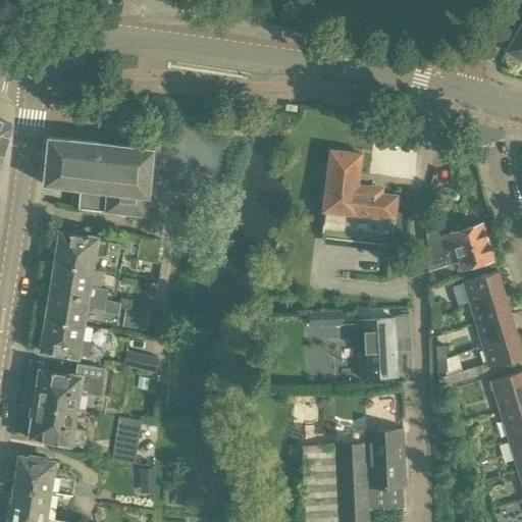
[(51,0),(41,0),(31,5),(35,12),(53,3),(51,0)]
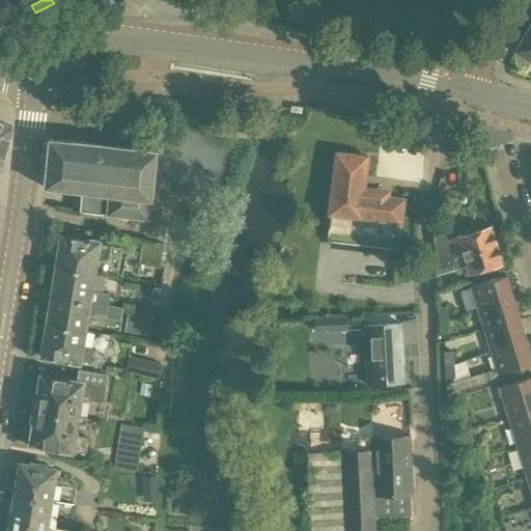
[(530,22),(514,50),(530,59),(530,22)]
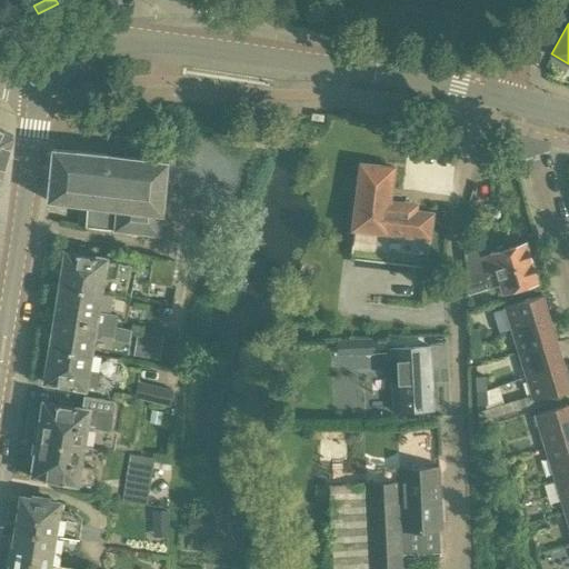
[(0,131),(0,175),(11,138),(0,131)]
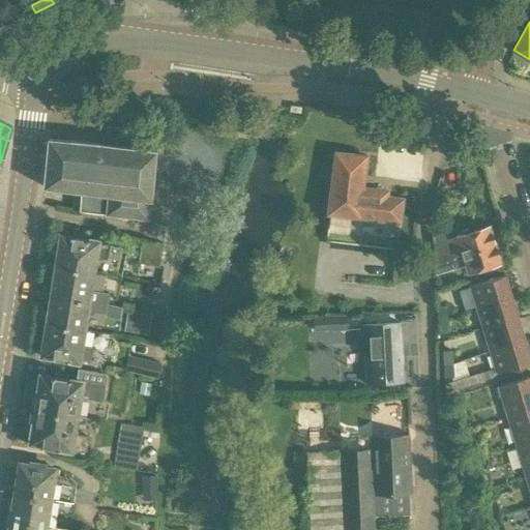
[(80,190),(148,197),(150,197),(154,149),(130,147),(49,140),(43,186),(80,190)]
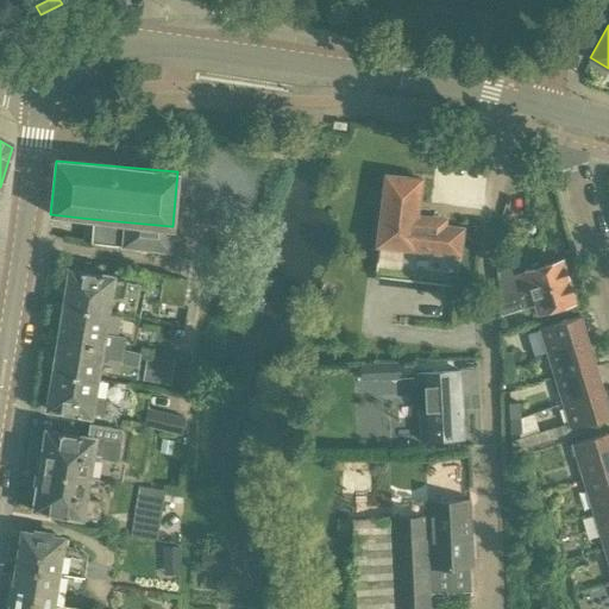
[(420,181),(385,176),(374,276),(454,286),(462,230),(444,227),(444,220),(415,217),(420,181)]
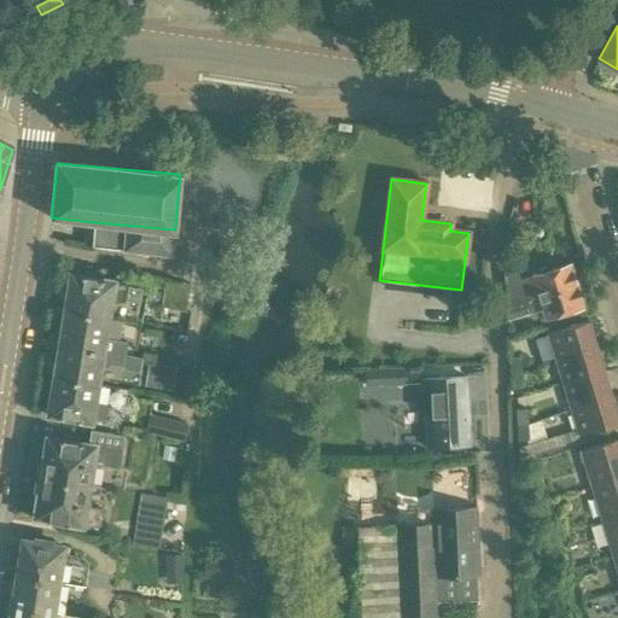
[(173,229),(93,222),(91,245),(123,248),(123,249),(172,252),(173,229)]
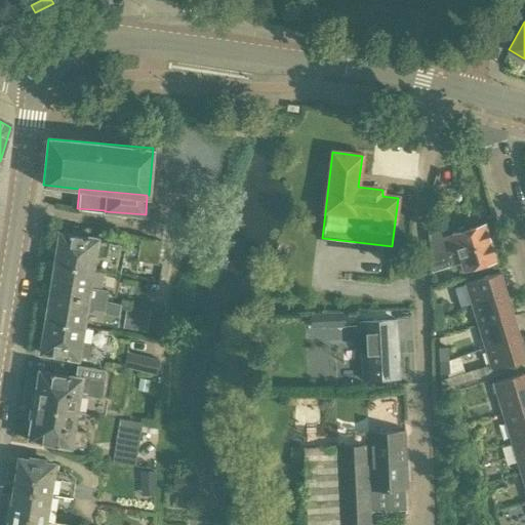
[(179,224),(192,231),(204,211),(193,204),(179,224)]
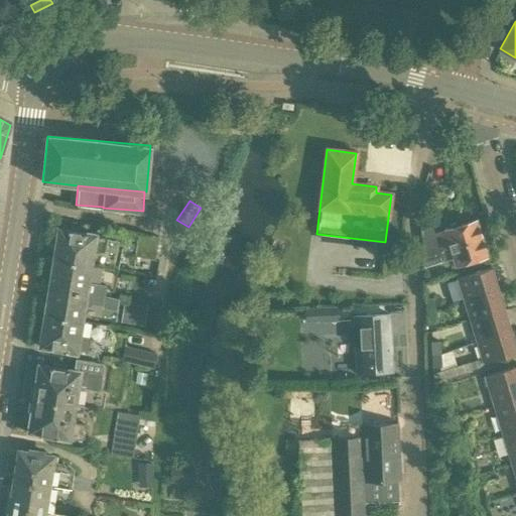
[(476,221),(443,230),(432,234),(430,223),(419,225),(422,257),(481,239),(476,221)]
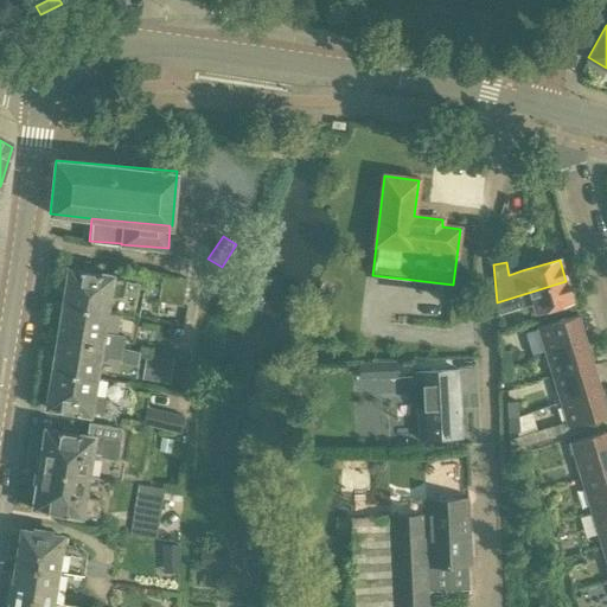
[(112,275),(69,269),(66,289),(64,288),(62,304),(64,305),(63,306),(106,313),(108,293),(122,295),(125,279),(112,278),(112,275)]
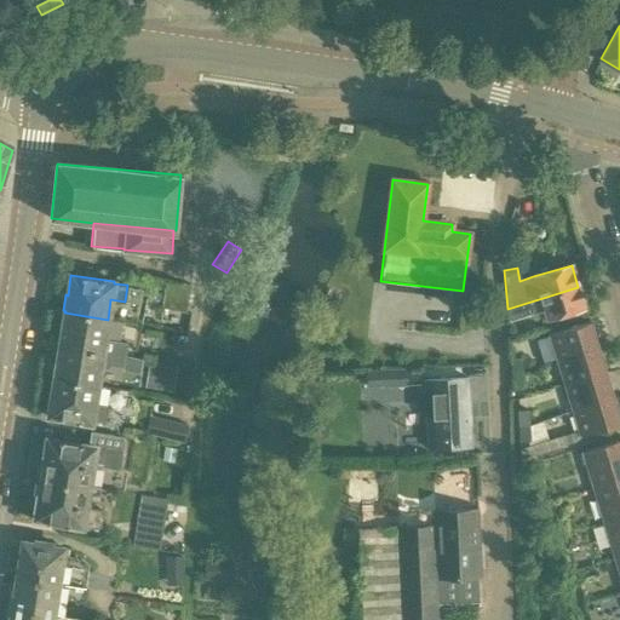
[(585,309),(578,287),(507,309),(507,322),(544,311),(546,320),(585,309)]
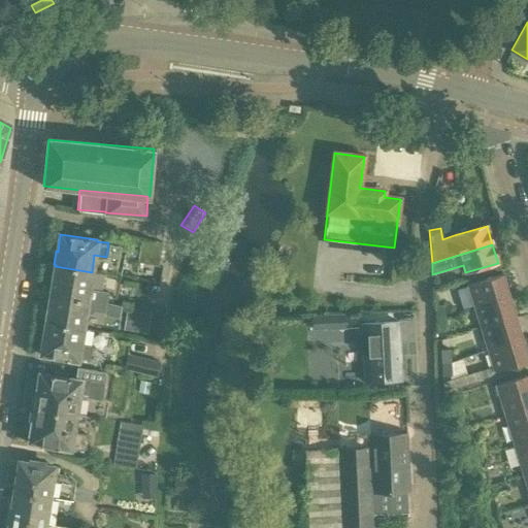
[(92,272),(55,266),(55,268),(53,267),(51,281),(53,282),(51,294),(106,303),(108,292),(89,289),(92,272)]
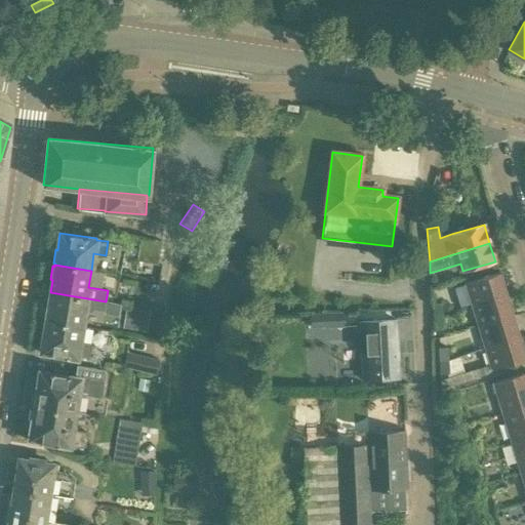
[(472,305),(506,294),(499,273),(466,283),(472,305)]
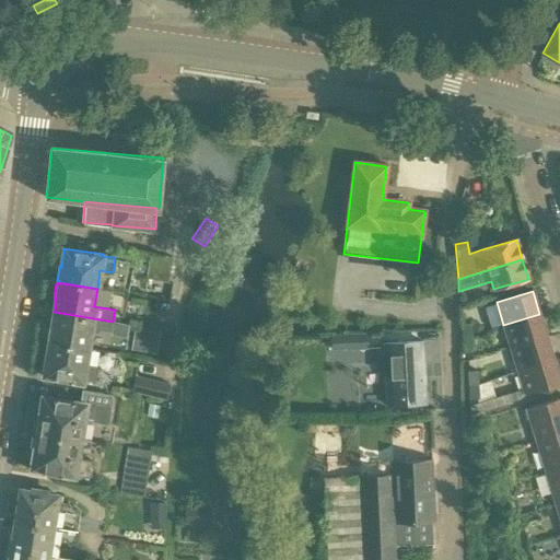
[(113,322),(54,312),(51,328),(49,328),(47,340),(49,341),(88,347),(91,329),(111,333),(113,322)]
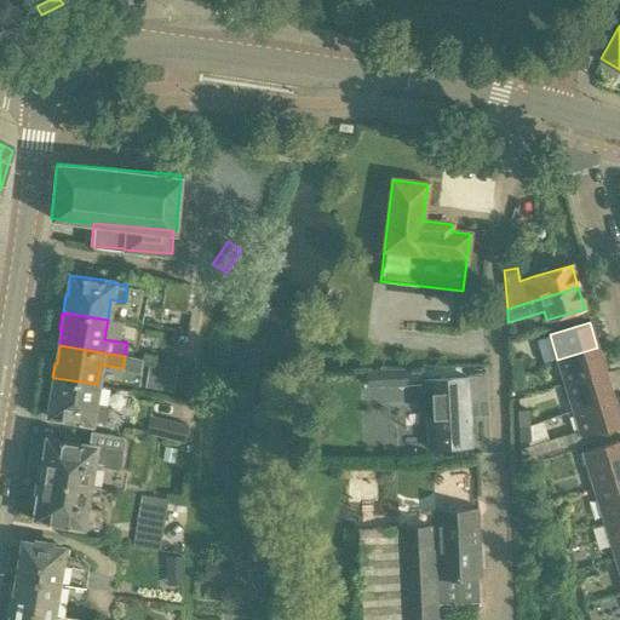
[(155,345),(154,359),(170,361),(172,348),(155,345)]
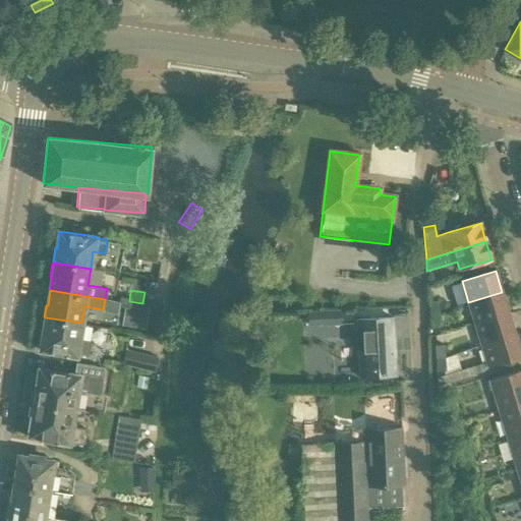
[(502,292),(468,302),(475,324),(508,313),(502,292)]
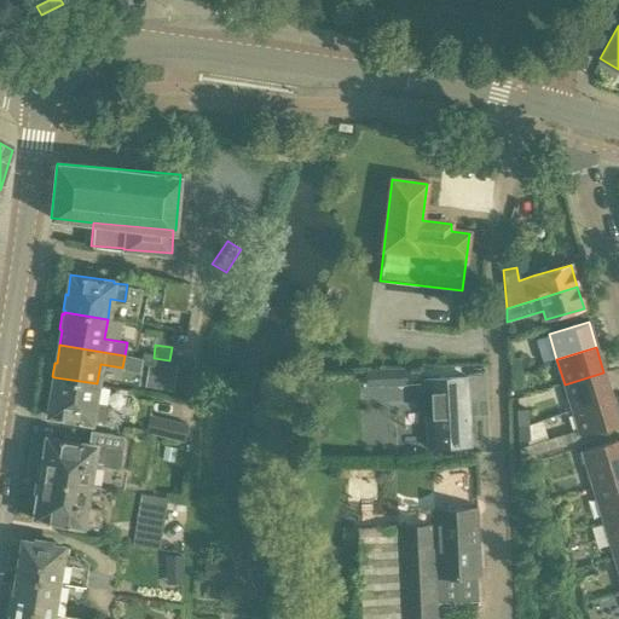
[(510,375),(522,375),(521,370),(521,359),(509,360),(510,375)]
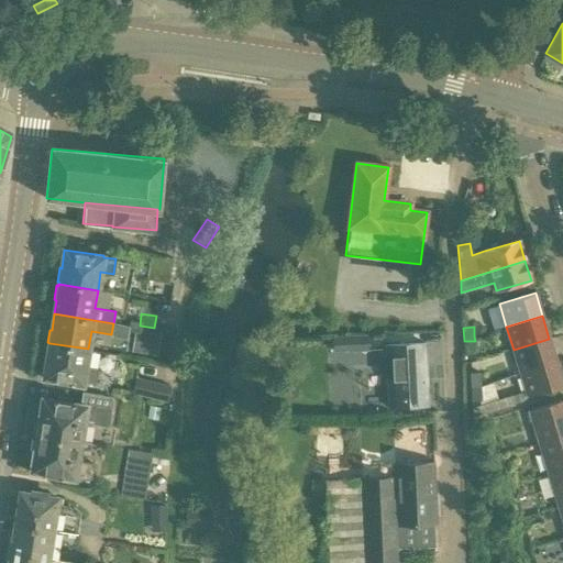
[(159,345),(162,332),(135,329),(132,353),(144,354),(146,343),(159,345)]
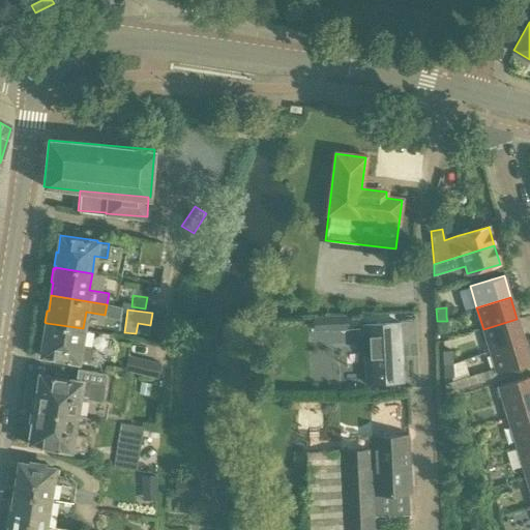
[(349,316),(314,317),(314,331),(349,330),(349,316)]
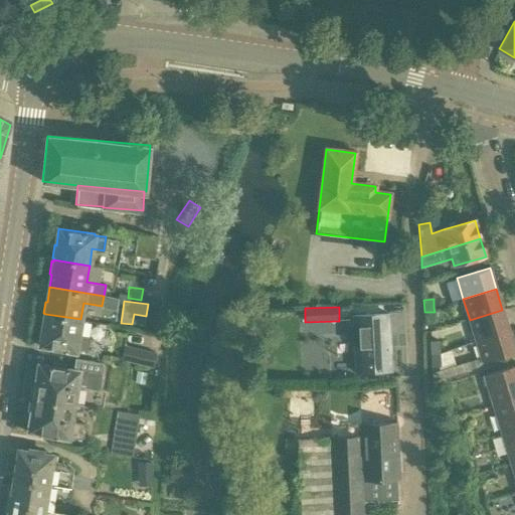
[(502,310),(470,320),(476,341),(509,331),(502,310)]
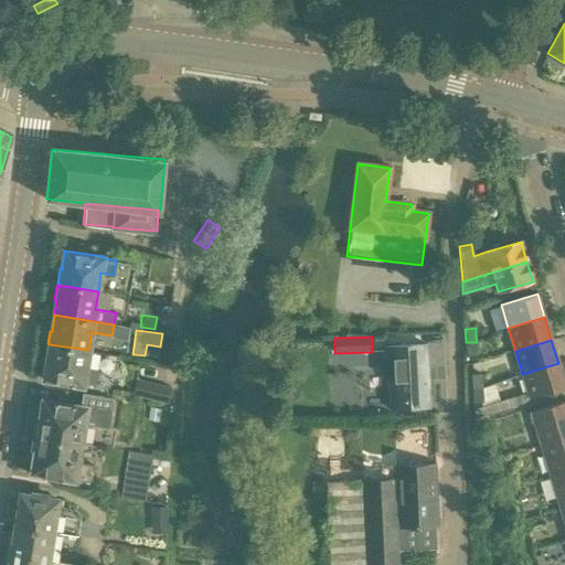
[(477,355),(477,342),(466,342),(466,356),(477,355)]
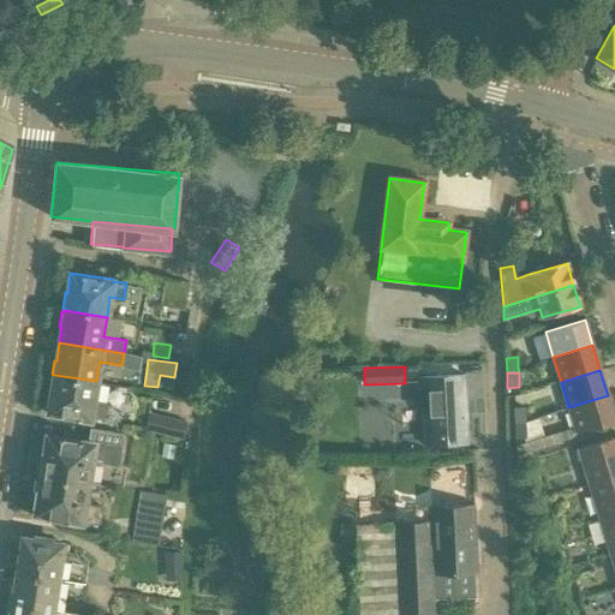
[(427,375),(428,406),(413,406),(413,443),(471,442),(469,374),(427,375)]
